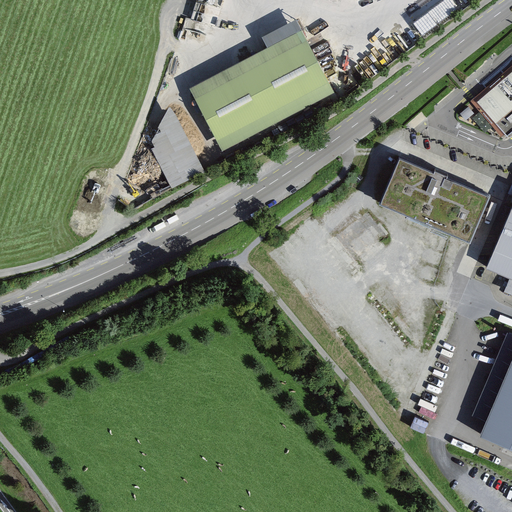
[(307,40),(195,98),(217,139),(329,81),(307,40)]
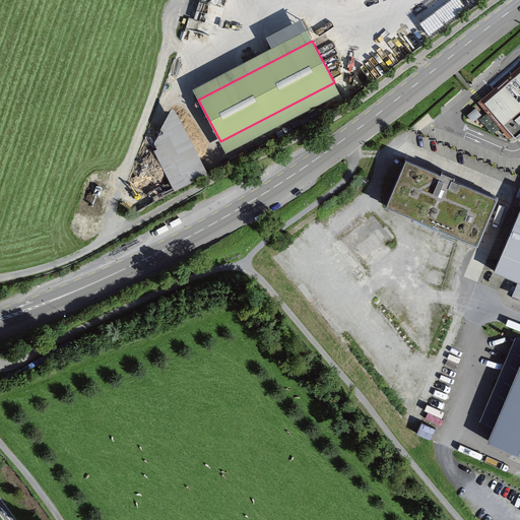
[(519,72),(485,103),(515,137),(519,133),(519,72)]
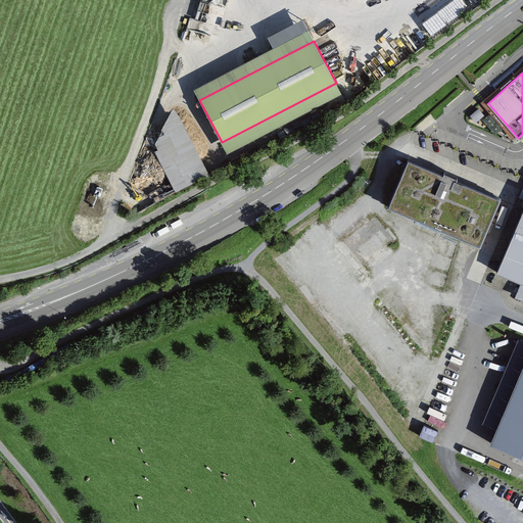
[(203,178),(171,115),(155,144),(180,190),(203,178)]
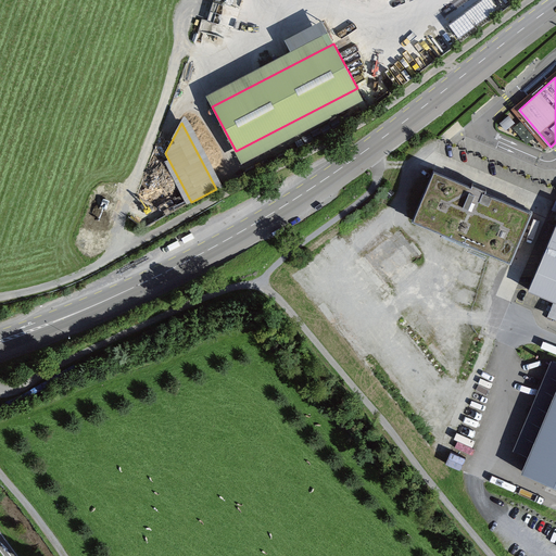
[(532,212),(434,169),(414,219),(510,261),(532,212)]
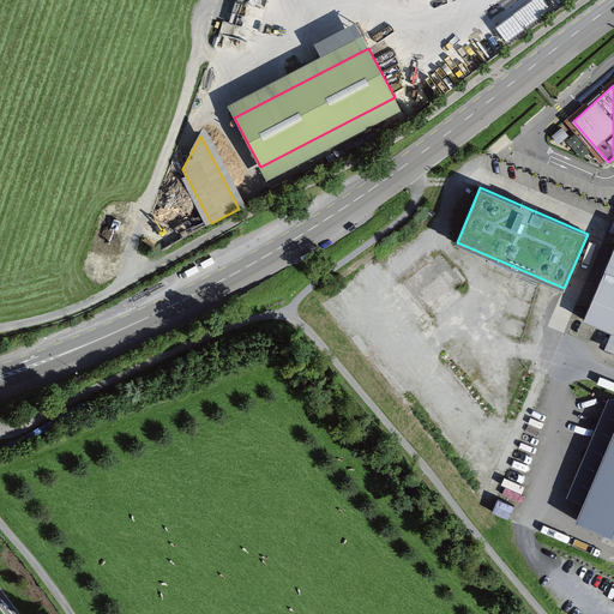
[(613,247),(583,319),(613,332),(613,247)]
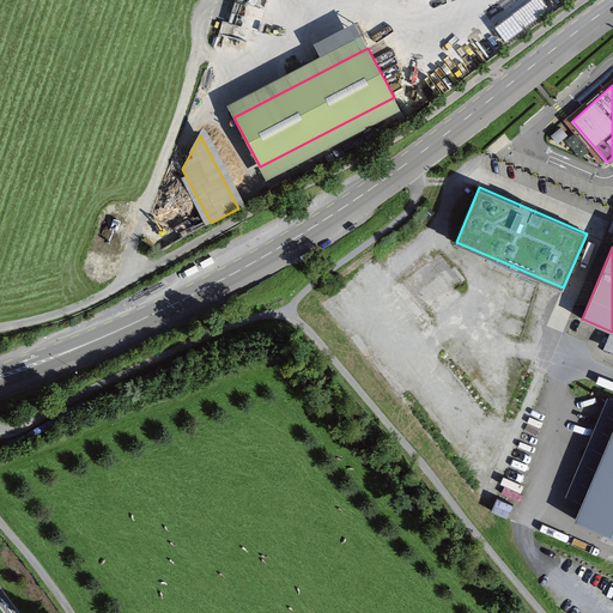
[(422,315),(467,283),(443,252),(399,284),(422,315)]
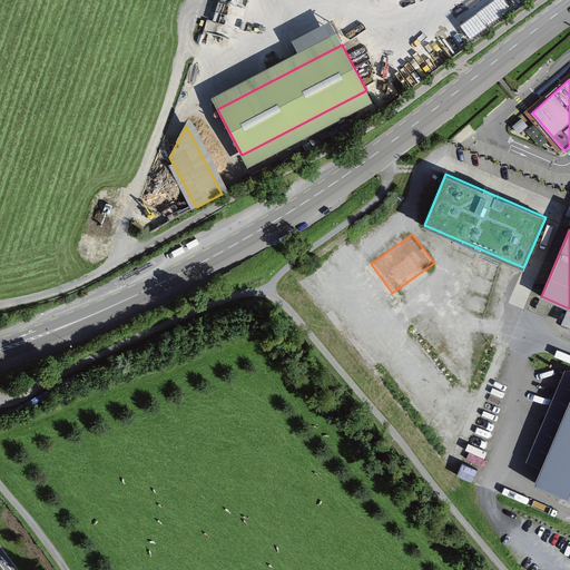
[(484,258),(481,266),(497,273),(500,265),(484,258)]
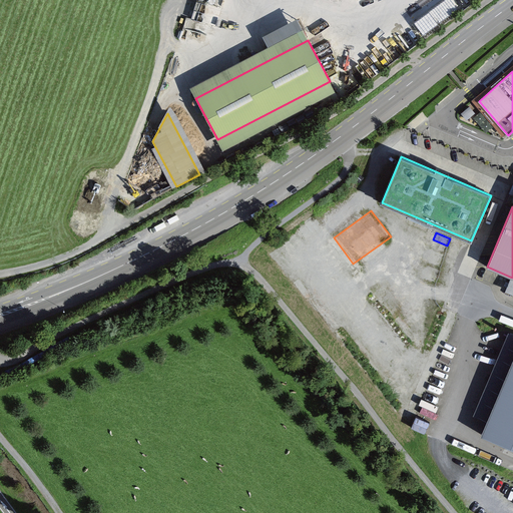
[(512,359),(481,434),(512,447),(512,359)]
